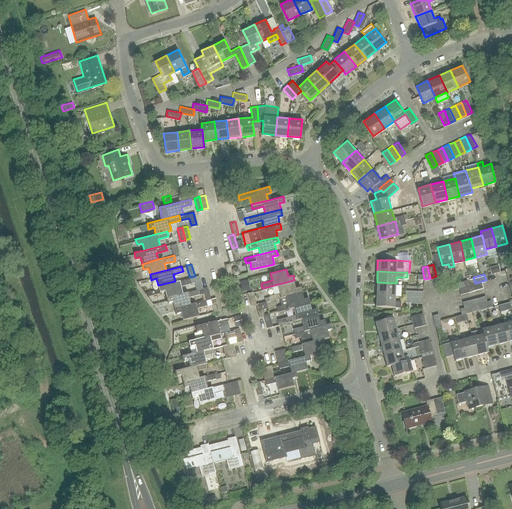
[(190,282),(189,278),(189,277),(175,281),(158,285),(159,290),(164,289),(166,295),(183,291),(181,285),(190,282)]
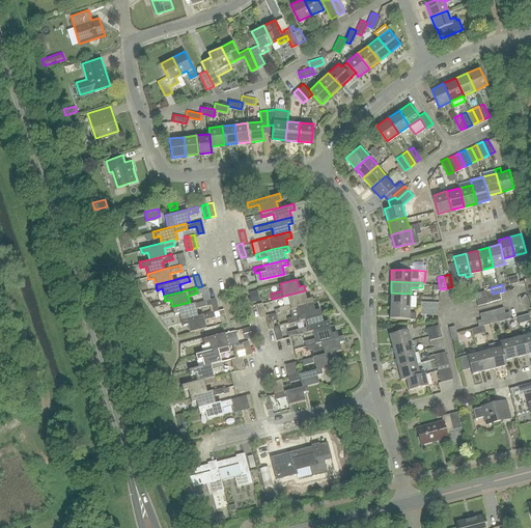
[(491,287),(486,288),(490,301),(501,298),(500,292),(493,294),(491,287)]
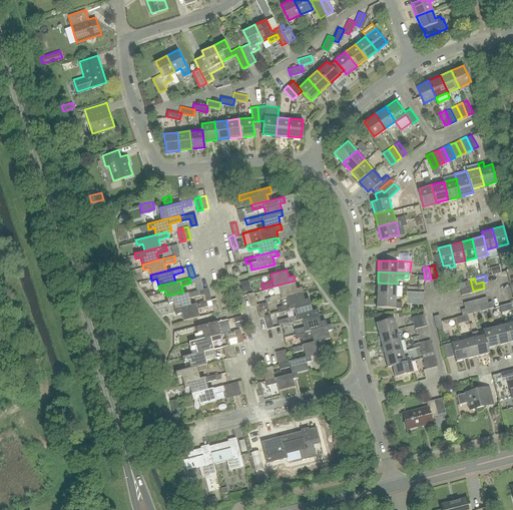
[(244,279),(238,281),(241,291),(247,289),(244,279)]
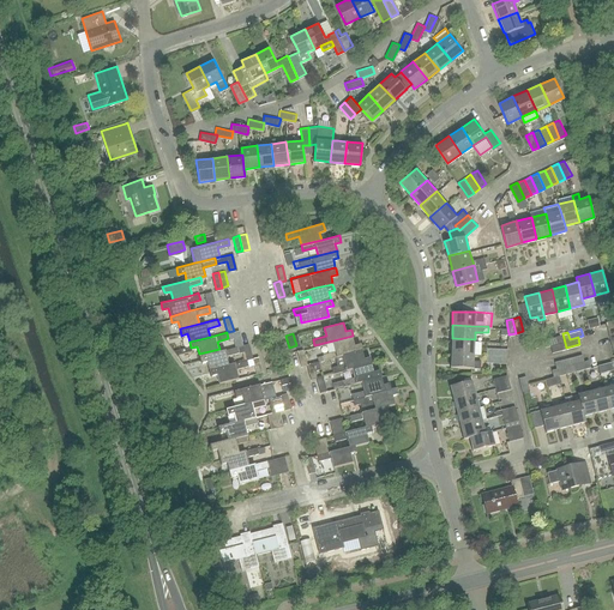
[(560,342),(551,344),(552,351),(566,348),(563,333),(558,334),(560,342)]
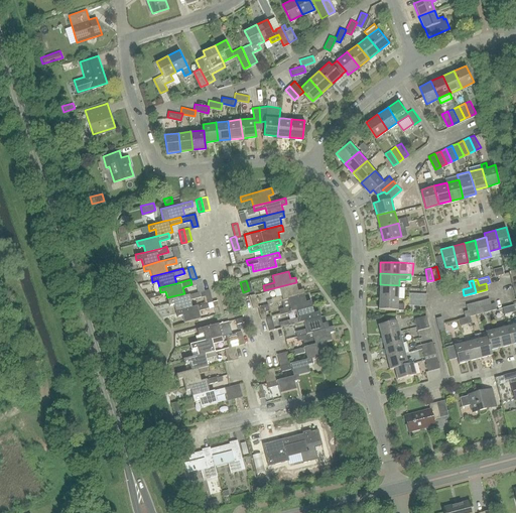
[(469,281),(457,284),(459,290),(471,287),(469,281)]
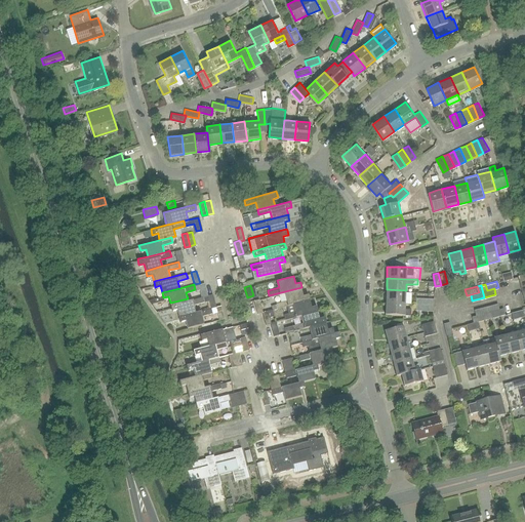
[(293,303),(310,297),(309,292),(304,294),(301,287),(285,291),(287,298),(276,302),(276,303),(273,304),(274,308),(287,305),(293,303)]
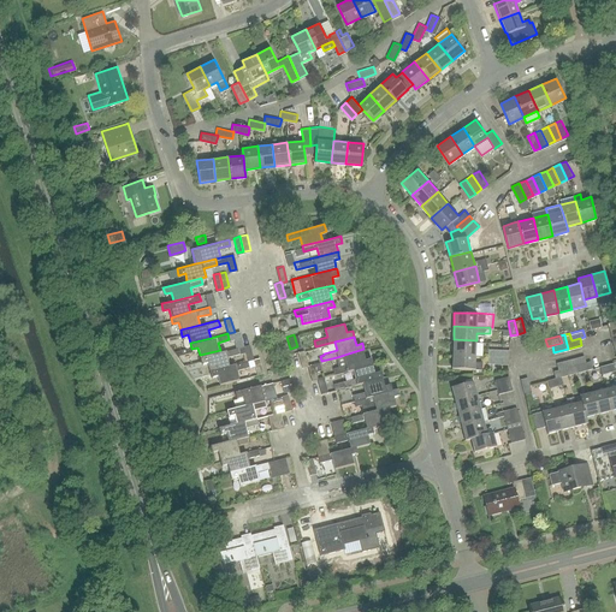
[(475,354),(477,340),(454,339),(452,352),(475,354)]
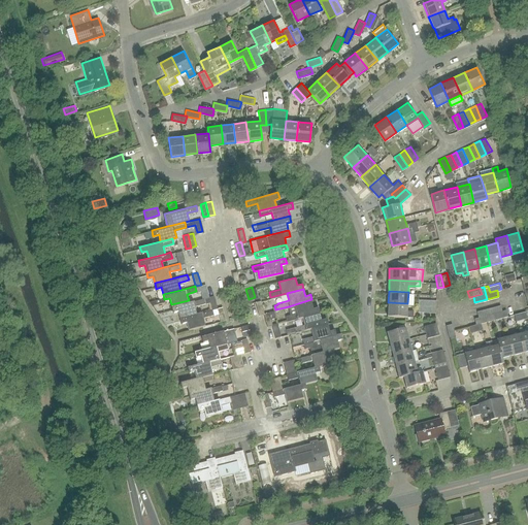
[(212,308),(217,307),(213,295),(208,296),(204,297),(205,303),(208,303),(209,308),(212,307),(212,308)]
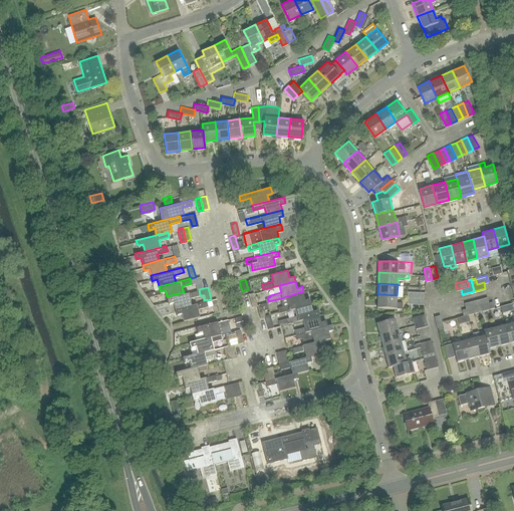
[(192,304),(190,297),(200,294),(199,289),(198,289),(184,292),(167,296),(168,302),(173,301),(175,308),(192,304)]
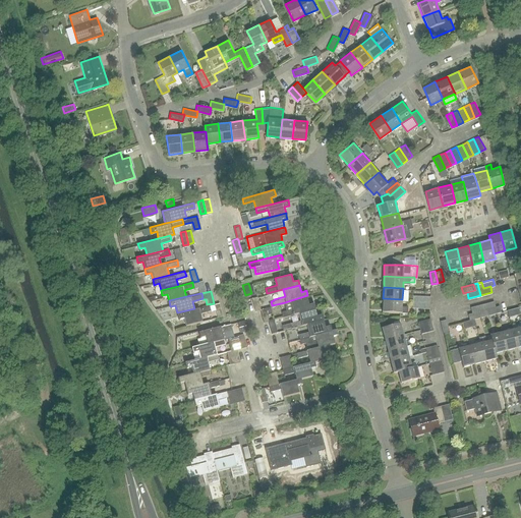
[(283,315),(315,307),(314,302),(309,303),(307,295),(291,300),(285,302),(286,309),(282,310),(283,315)]
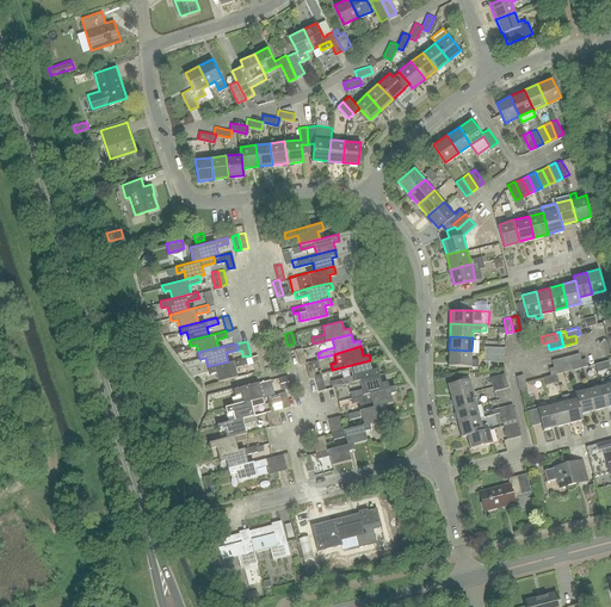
[(471,357),(471,351),(449,350),(449,364),(479,365),(479,357),(471,357)]
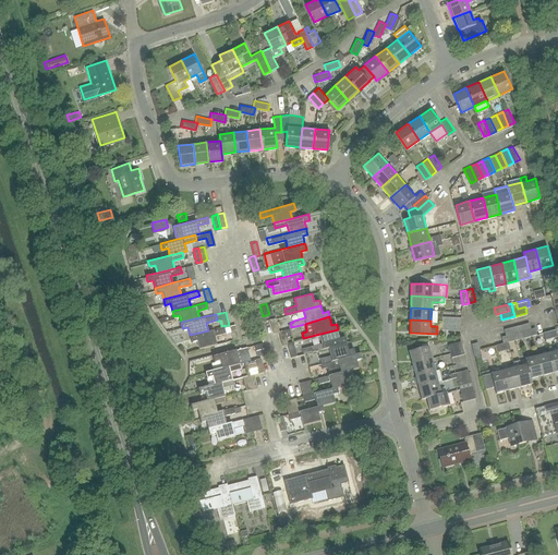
[(517,324),(520,336),(524,336),(522,329),(531,327),(529,321),(517,324)]
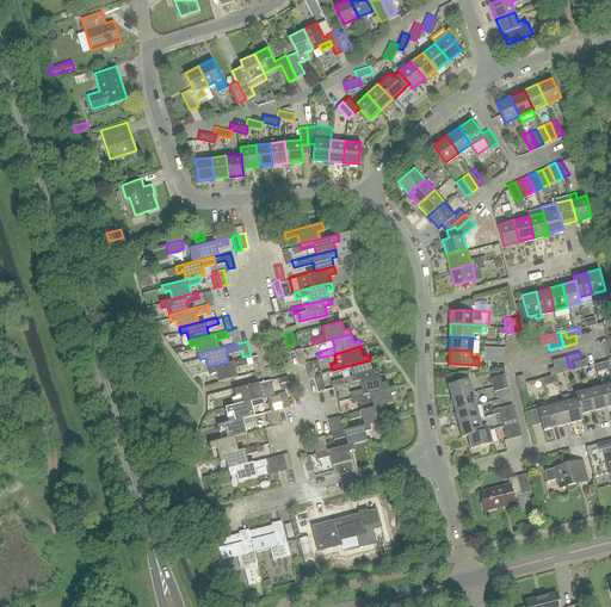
[(257,353),(251,355),(246,357),(248,363),(253,361),(255,371),(261,369),(257,353)]
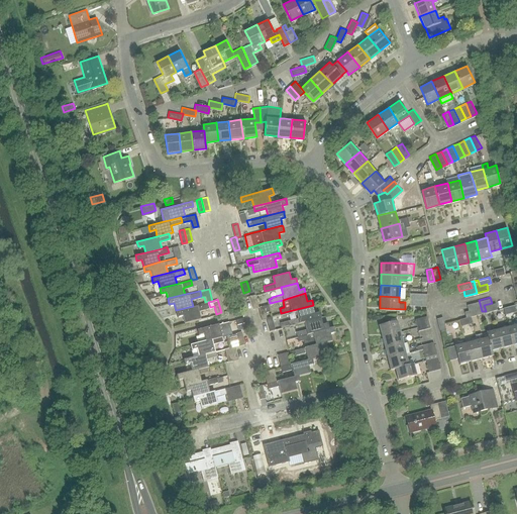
[(482,311),(479,300),(467,303),(469,309),(477,307),(478,313),(482,311)]
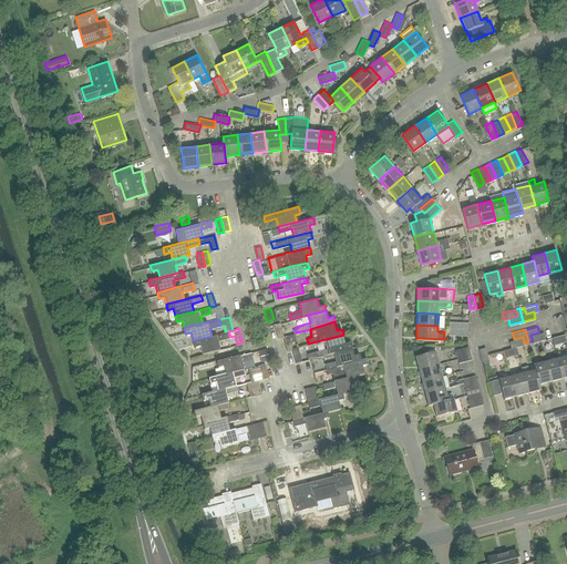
[(212,336),(193,340),(194,346),(199,345),(202,352),(219,348),(217,339),(229,337),(228,331),(212,336)]
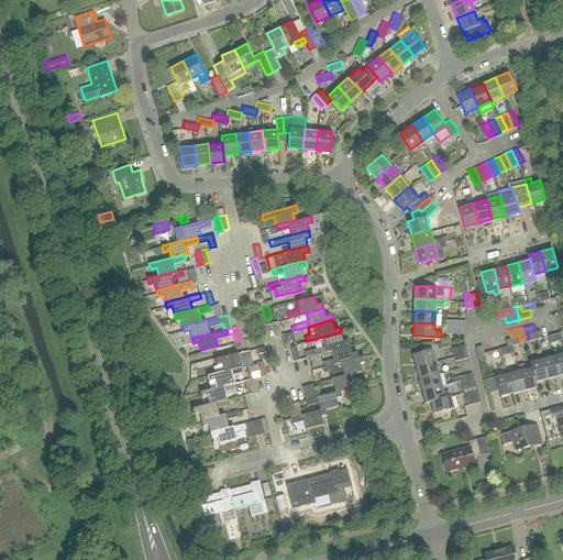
[(527,332),(529,339),(541,336),(540,329),(536,330),(527,332)]
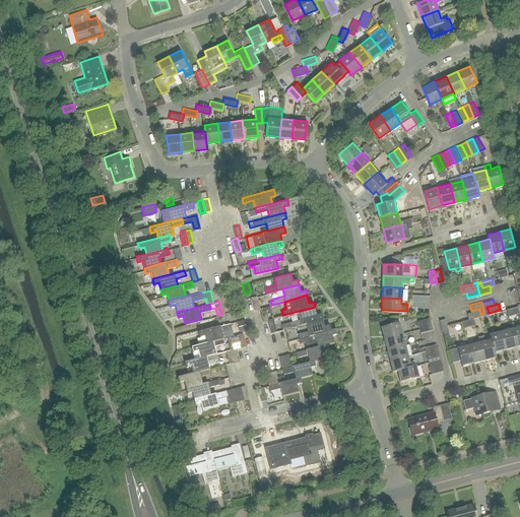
[(272,310),(271,305),(261,307),(264,319),(268,318),(269,318),(268,312),(272,310)]
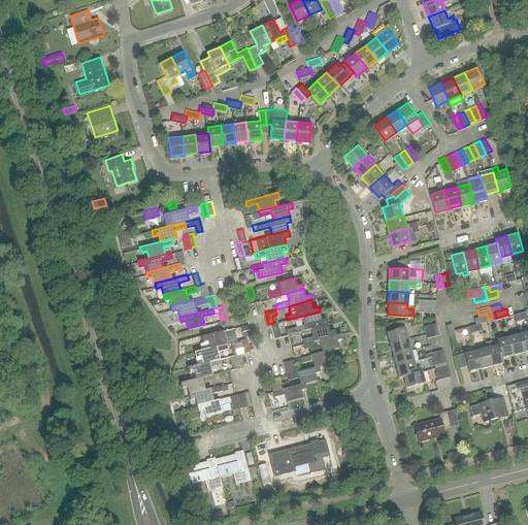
[(327,317),(322,319),(320,312),(303,316),(305,323),(294,325),(294,326),(287,328),(288,333),(311,327),(328,323),(327,317)]
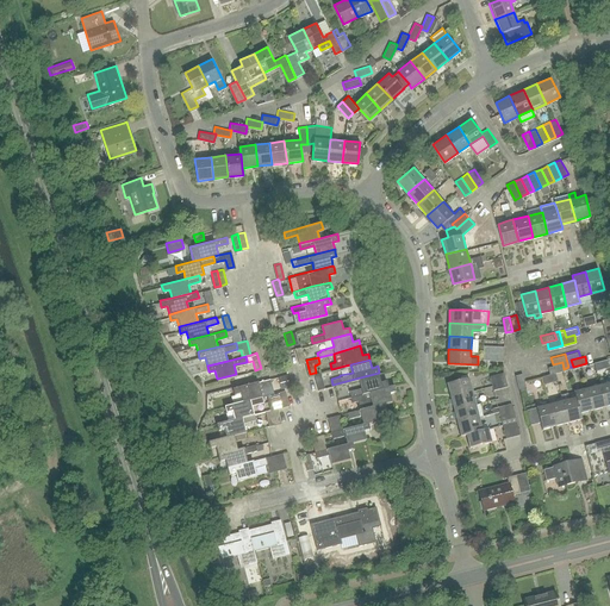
[(549,373),(564,369),(562,362),(553,364),(548,366),(549,373)]
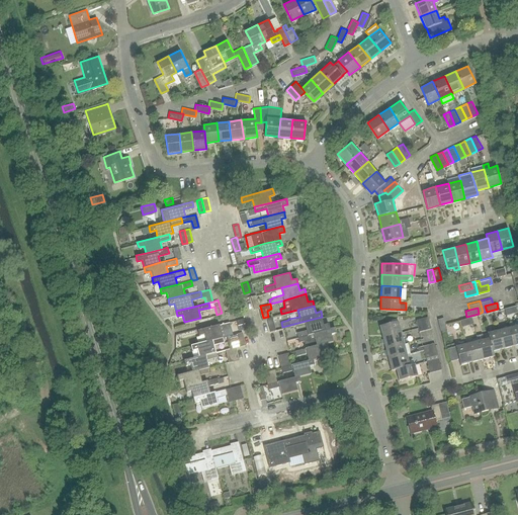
[(382,336),(402,331),(398,316),(392,318),(393,321),(379,325),(382,336)]
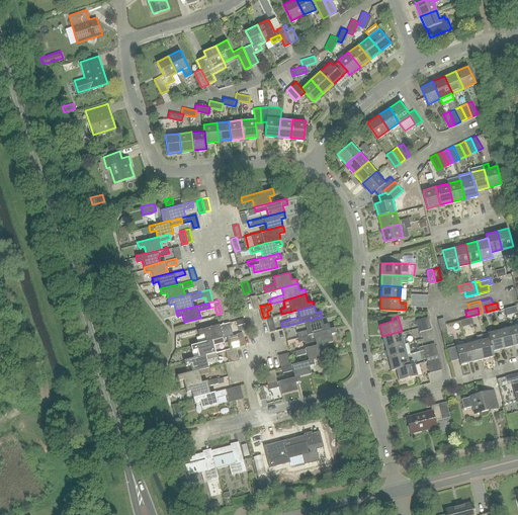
[(428,316),(422,317),(425,329),(431,327),(428,316)]
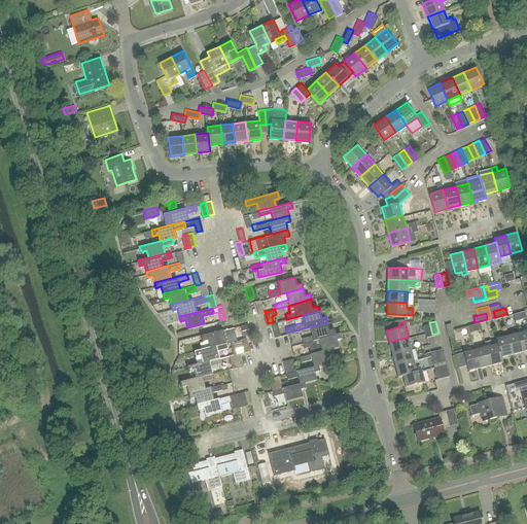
[(452,321),(446,323),(449,335),(455,334),(452,321)]
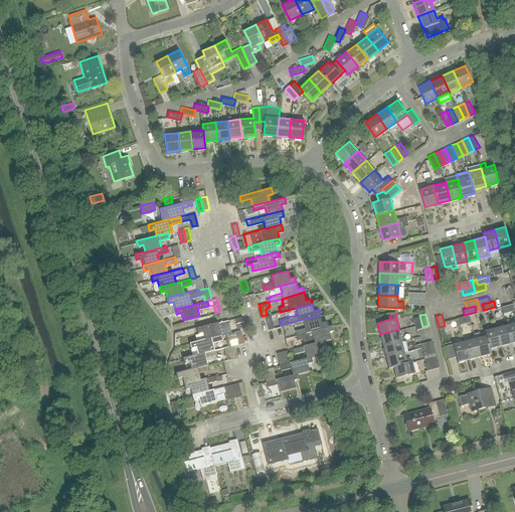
[(242,315),(234,317),(237,327),(244,325),(242,315)]
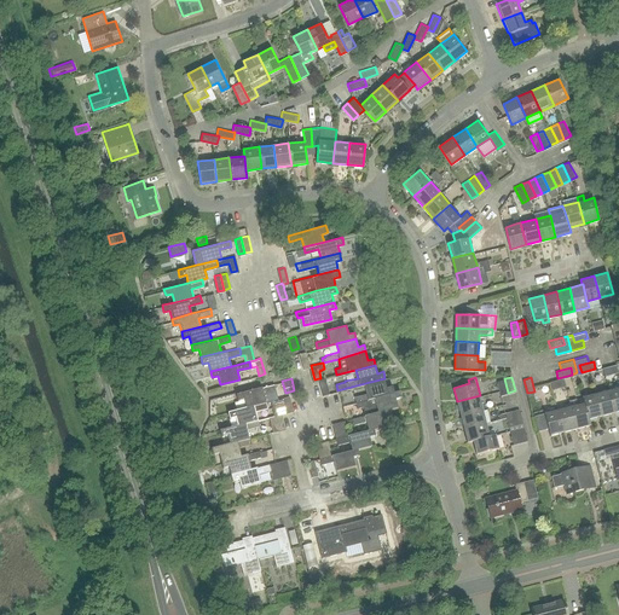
[(393,384),(387,386),(385,378),(365,383),(368,392),(354,394),(357,401),(362,400),(394,390),(393,384)]
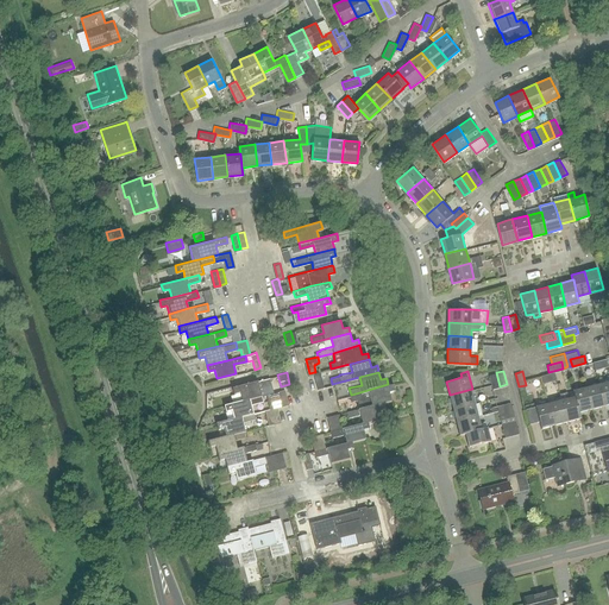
[(496,372),(490,375),(493,388),(500,386),(496,372)]
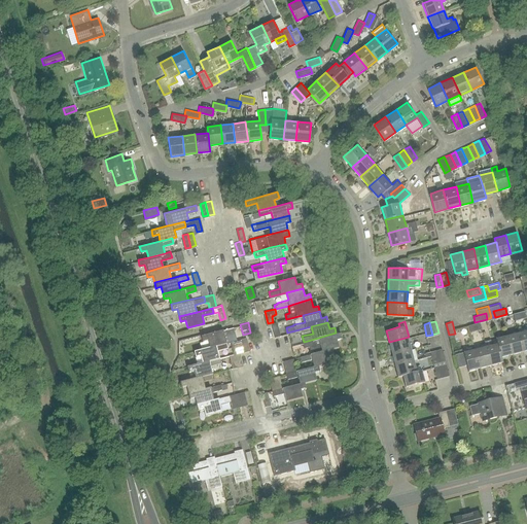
[(210,346),(226,341),(225,335),(235,332),(234,326),(201,335),(202,340),(208,339),(210,346)]
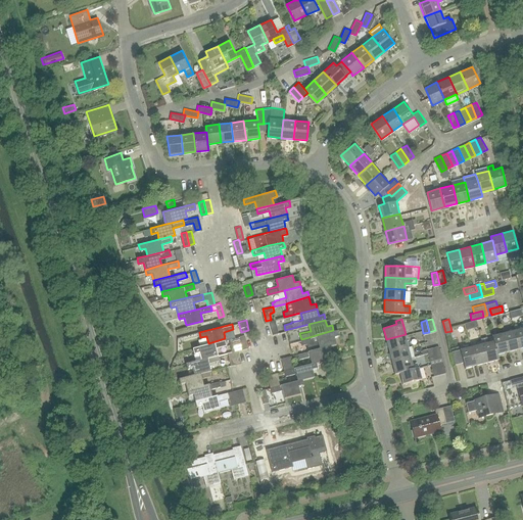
[(509,350),(520,347),(515,328),(504,331),(509,350)]
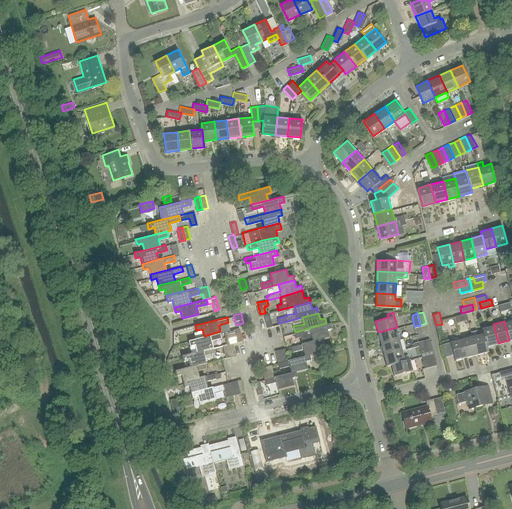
[(228,322),(219,325),(220,331),(230,329),(228,322)]
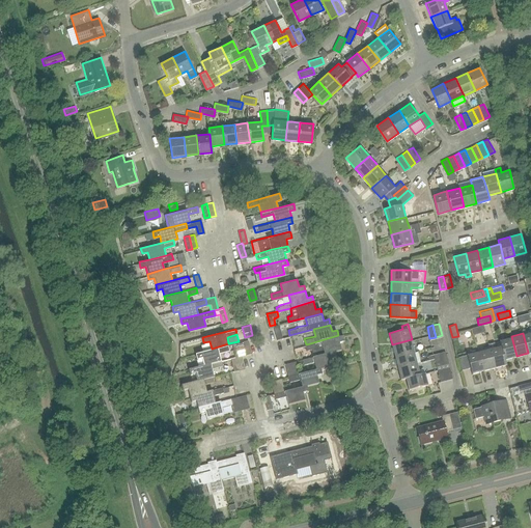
[(339,341),(344,339),(343,334),(338,335),(310,343),(306,344),(307,349),(311,348),(313,355),(324,352),(335,350),(335,351),(341,349),(339,341)]
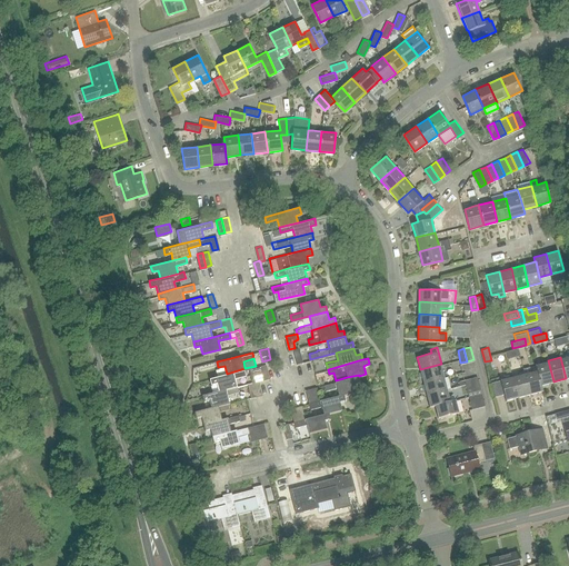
[(542,384),(553,381),(548,360),(536,364),(538,369),(541,385),(542,384)]
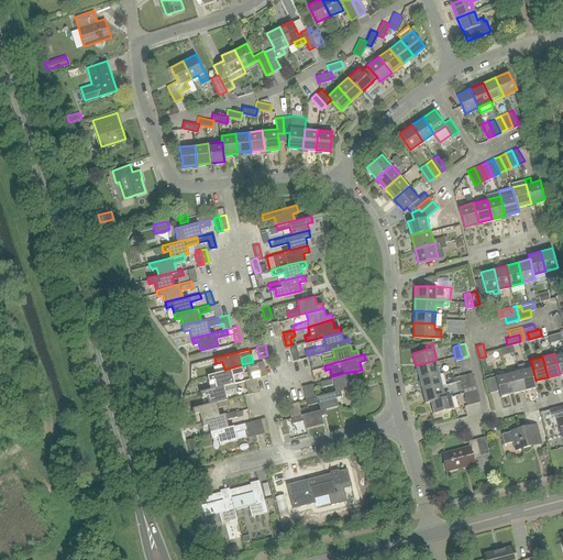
[(257,361),(261,374),(267,373),(264,360),(257,361)]
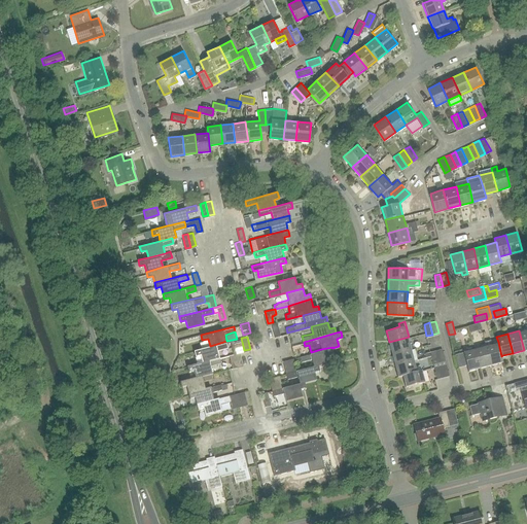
[(392,353),(412,348),(409,337),(389,342),(392,353)]
